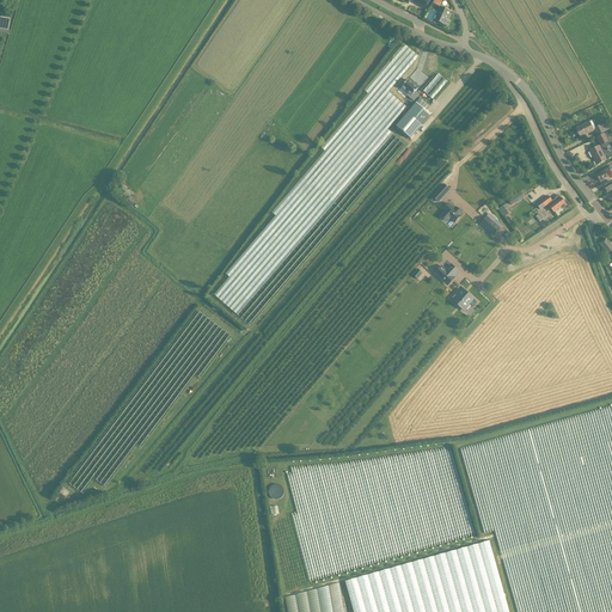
[(442,1),(440,0),(434,0),(430,7),(438,11),(442,1)]
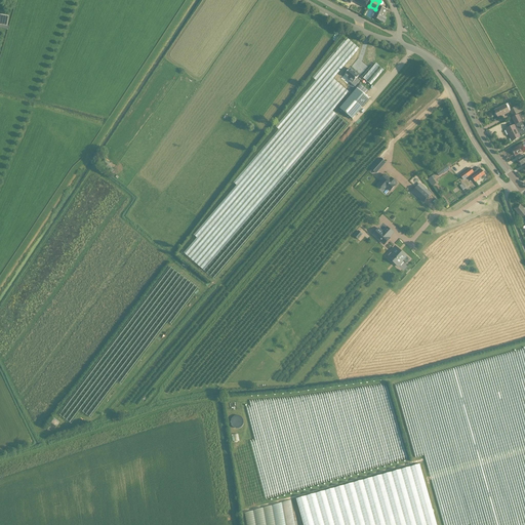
[(380,21),(386,10),(378,6),(373,17),(380,21)]
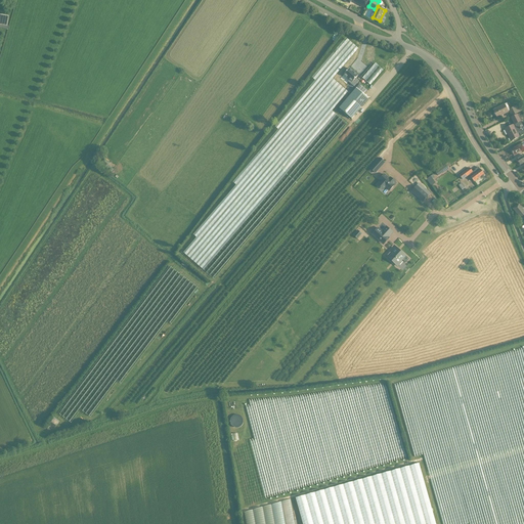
[(354,86),(359,81),(356,78),(358,76),(349,69),(344,75),(349,80),(348,81),(354,86)]
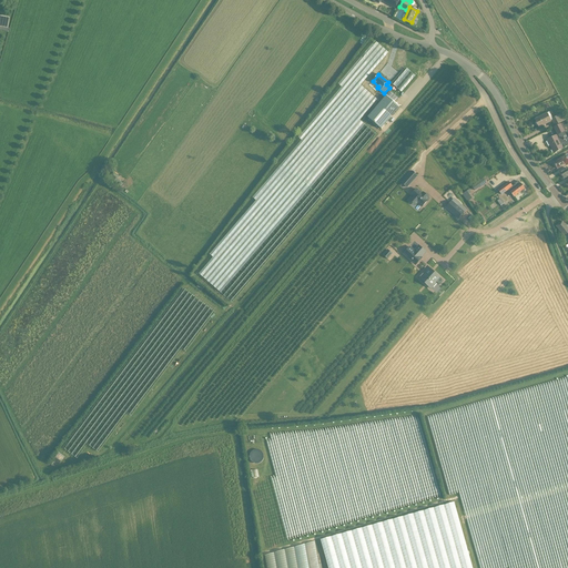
[(388,123),(405,103),(395,95),(378,115),(388,123)]
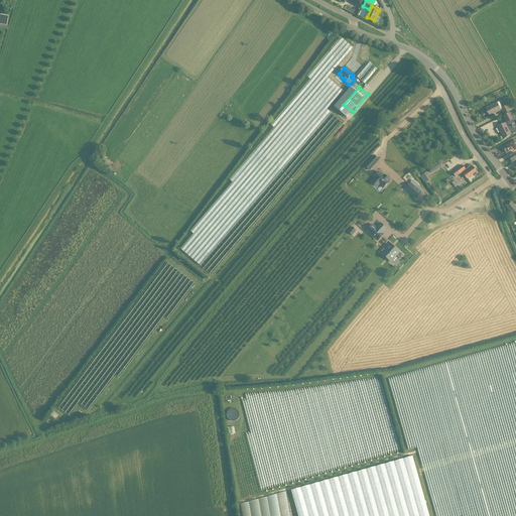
[(501,110),(500,110),(497,103),(486,109),(490,116),(501,110)]
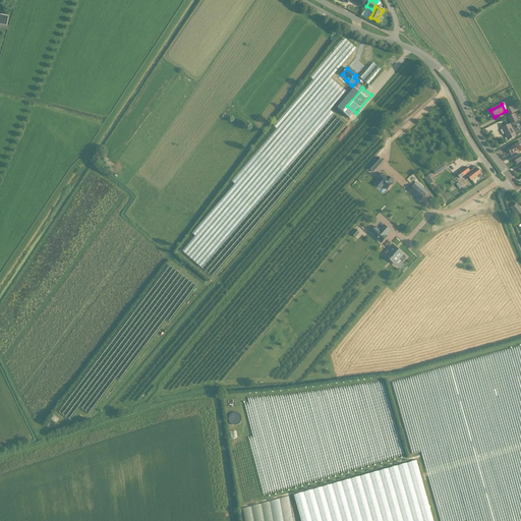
[(506,110),(509,116),(520,110),(518,104),(506,110)]
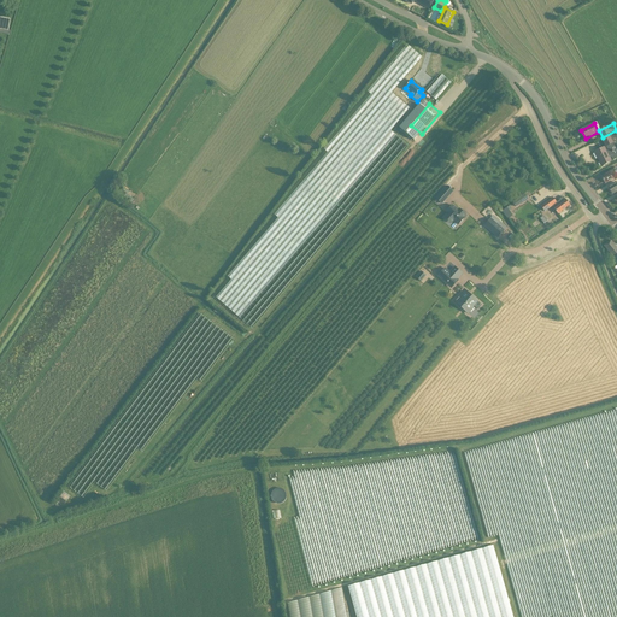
[(611,134),(601,139),(605,147),(604,147),(594,152),(601,166),(611,162),(616,158),(616,152),(612,144),(615,142),(611,134)]
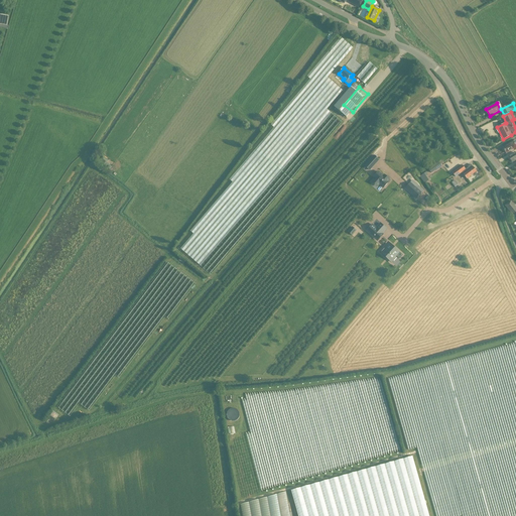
[(515,143),(514,144),(513,142),(511,143),(503,147),(506,153),(514,148),(514,149),(515,148),(515,143)]
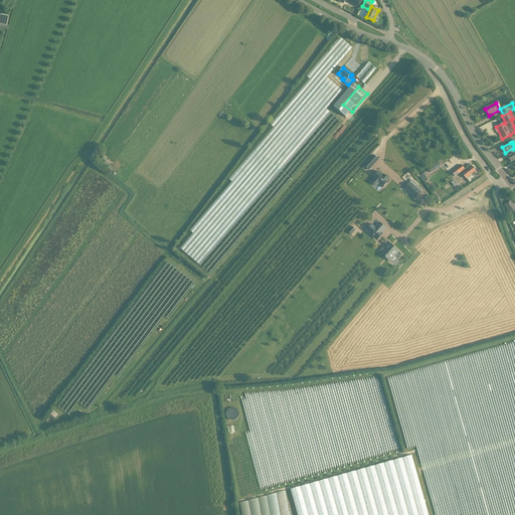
[(378,160),(373,155),(364,166),(368,170),(378,160)]
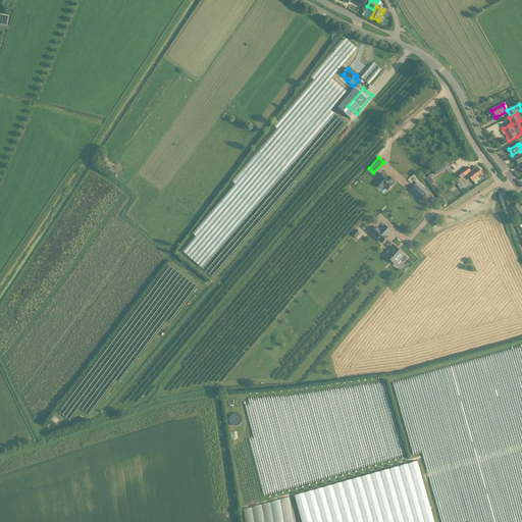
[(438,168),(433,172),(436,175),(440,172),(441,172),(447,168),(444,164),(437,168),(438,168)]
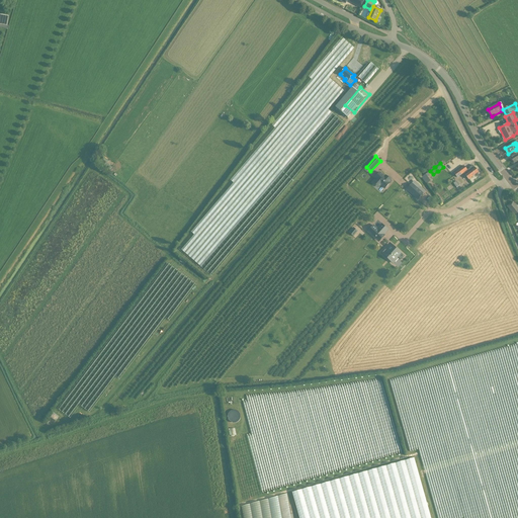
[(469,168),(467,170),(464,166),(454,173),(457,178),(463,173),(468,179),(479,172),(475,168),(472,165),(468,168),(469,168)]
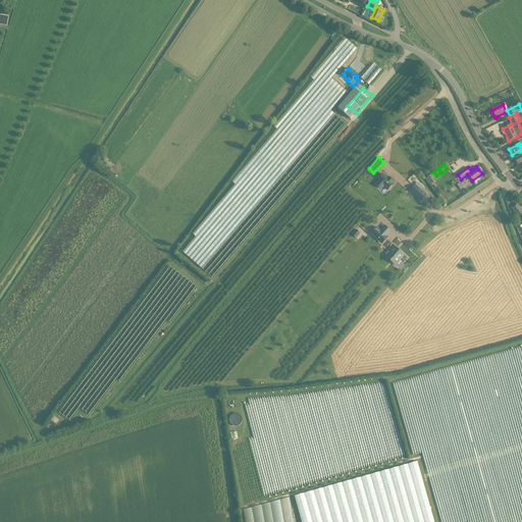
[(381,190),(383,187),(387,191),(393,185),(392,184),(394,181),(390,178),(389,179),(382,173),(378,178),(379,180),(375,185),(381,190)]
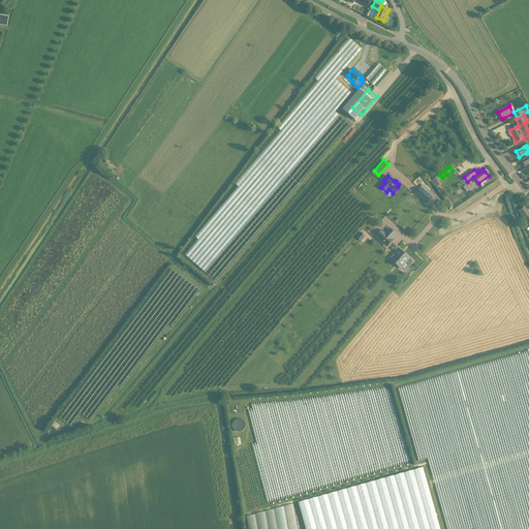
[(436,188),(440,185),(437,182),(439,180),(437,177),(431,181),(436,188)]
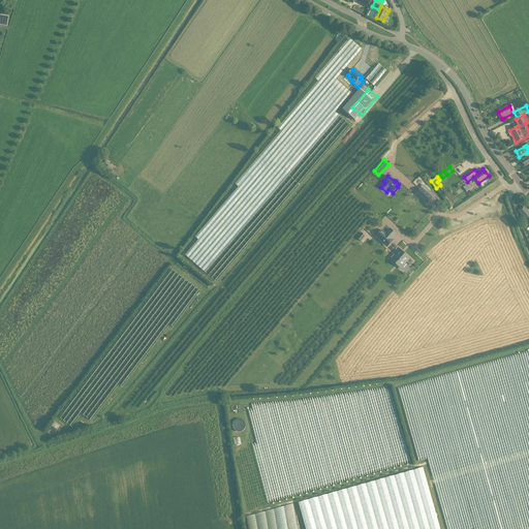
[(432,197),(421,187),(415,193),(427,204),(432,197)]
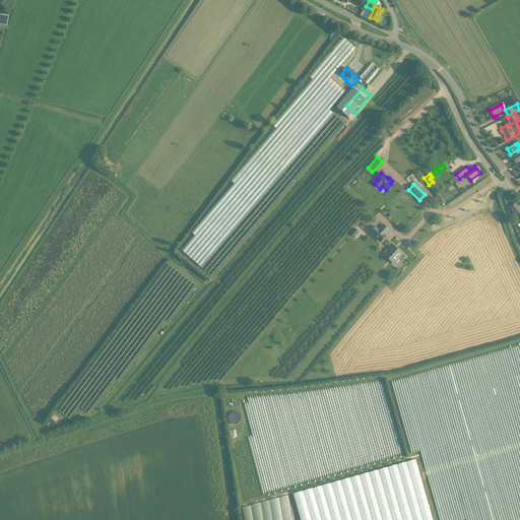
[(377,192),(372,198),(376,202),(382,197),(377,192)]
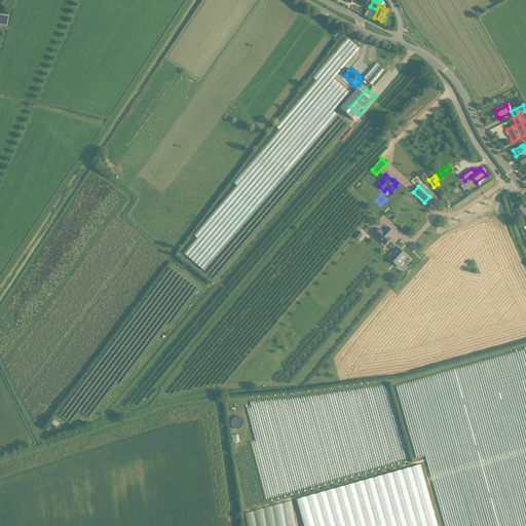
[(525,231),(525,212),(521,204),(515,210),(523,220),(525,223),(525,229),(525,230),(525,231)]
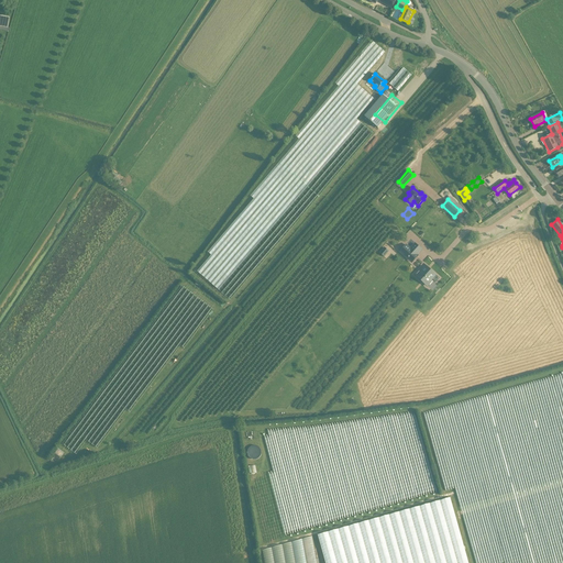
[(410,247),(406,244),(399,252),(410,262),(422,250),(415,243),(410,247)]
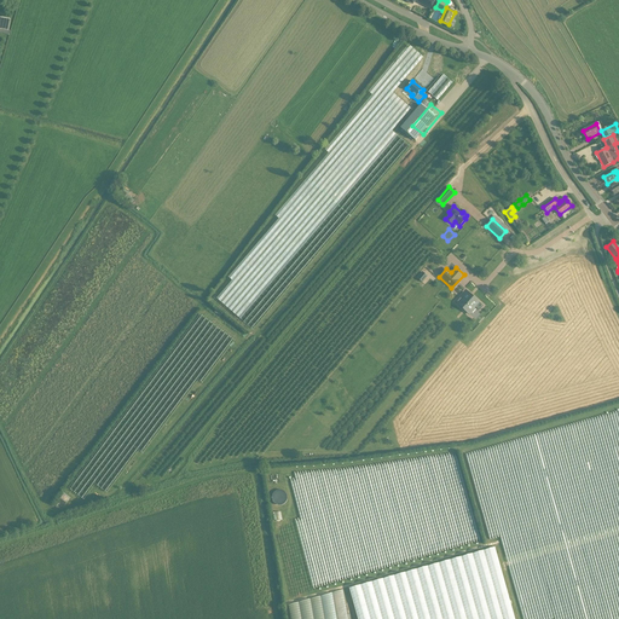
[(478,301),(473,298),(472,299),(464,293),(461,296),(463,299),(463,300),(458,305),(463,308),(466,307),(472,313),(475,308),(473,307),(478,301)]
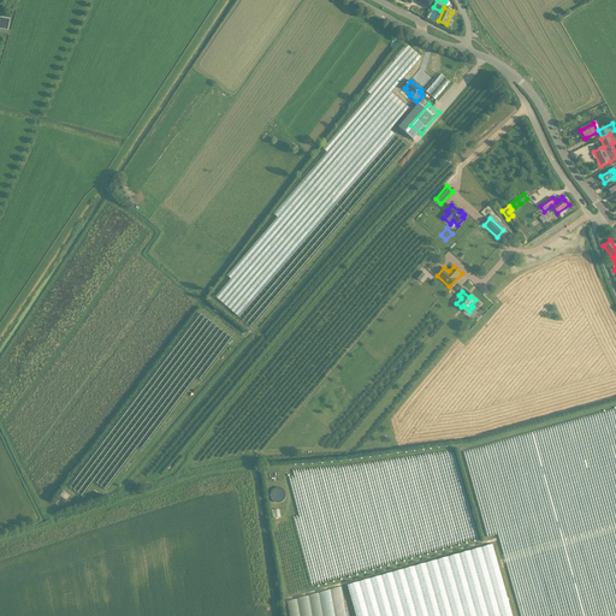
[(347,615),(341,588),(285,599),(288,615),(347,615)]
